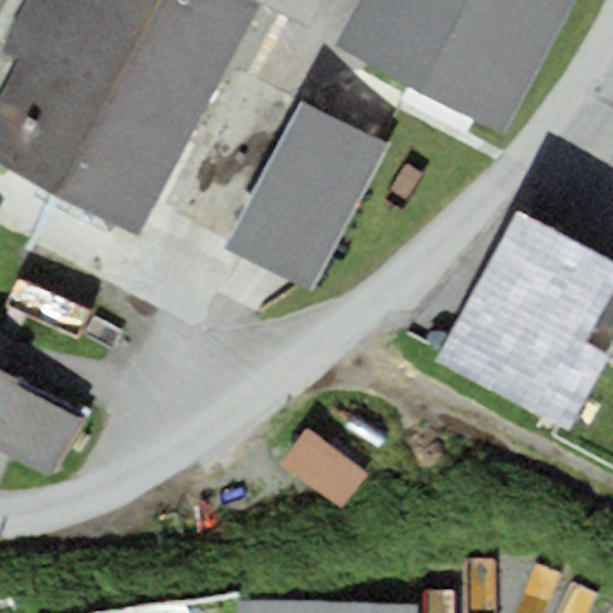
[(188,141),(260,2),(254,0),(24,0),(1,43),(20,54),(0,93),(0,162),(139,235),(188,141)]
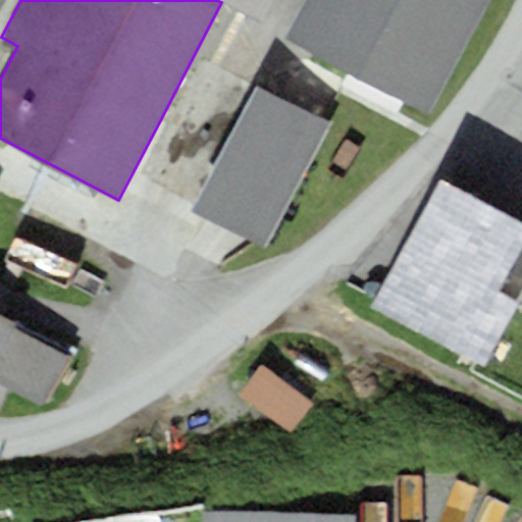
[(426,114),(488,0),(304,0),(283,37),(426,114)]
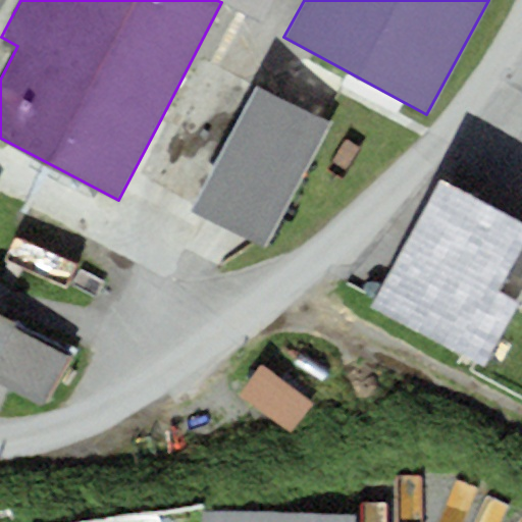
[(265,247),(329,123),(257,86),(193,209),(265,247)]
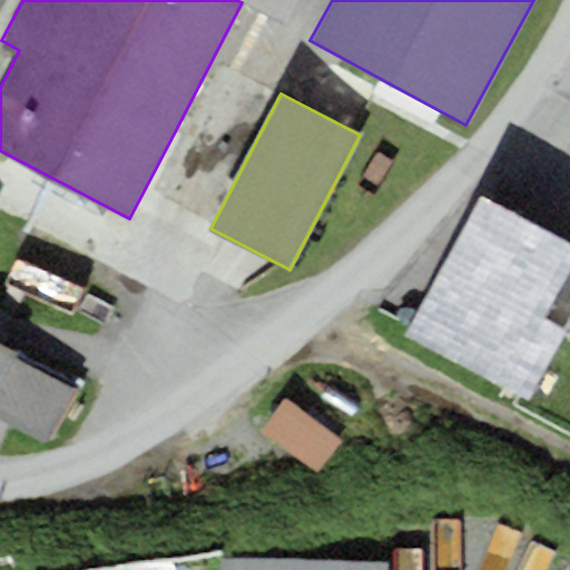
[(566,334),(550,327),(569,279),(569,247),(468,206),(409,349),(538,401),(566,334)]
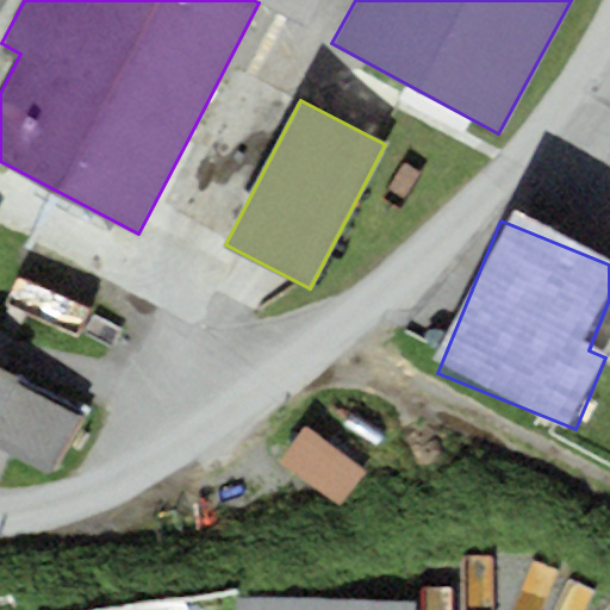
[(22,379),(0,367),(0,447),(50,474),(80,419),(18,386),(22,379)]
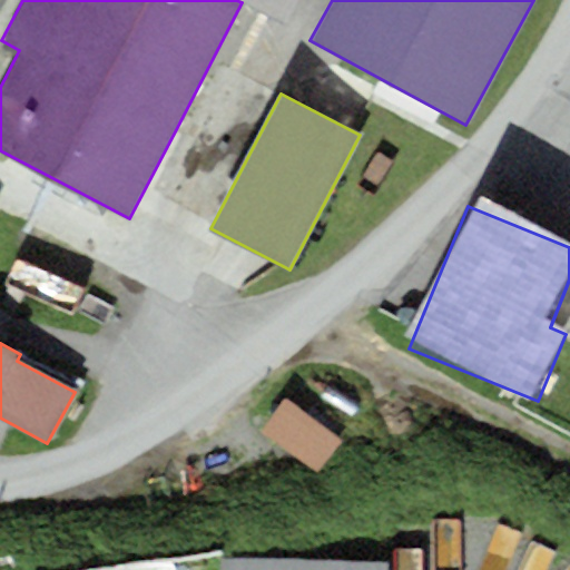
[(320,477),(343,441),(283,402),(259,436),(320,477)]
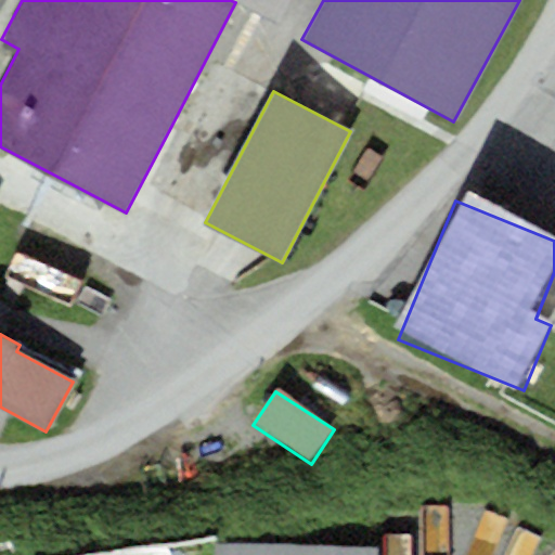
[(376,554),(377,547),(215,544),(214,554),(376,554)]
